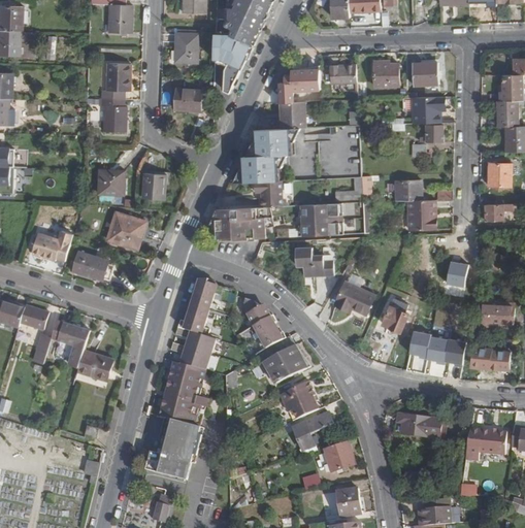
[(132,5),(125,5),(125,0),(89,0),(90,4),(108,5),(107,33),(130,33),(132,5)]
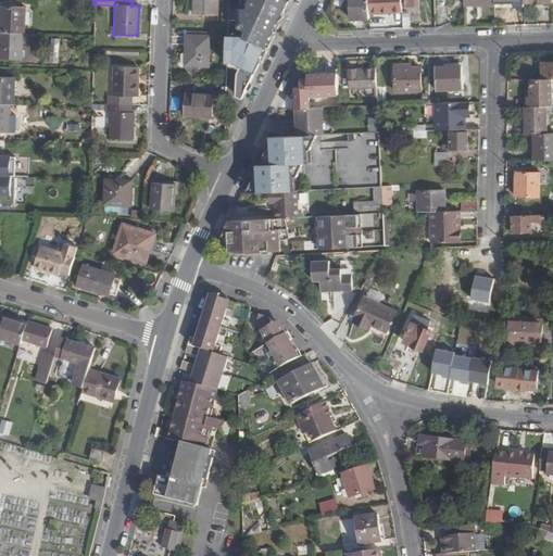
[(191,0),(191,14),(215,14),(215,0),(191,0)]
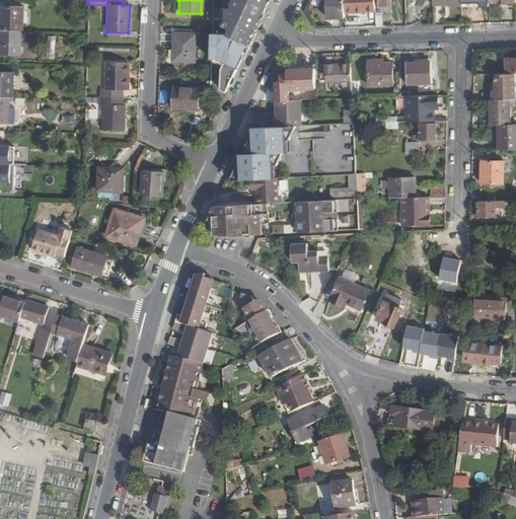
[(229,0),(226,7),(219,7),(219,18),(224,19),(222,19),(221,20),(221,21),(221,22),(221,23),(221,24),(222,25),(223,25),(224,26),(227,26),(227,31),(224,31),(218,31),(210,31),(209,60),(210,60),(212,60),(217,60),(223,62),(222,64),(217,74),(217,87),(225,91),(267,0),(229,0)]
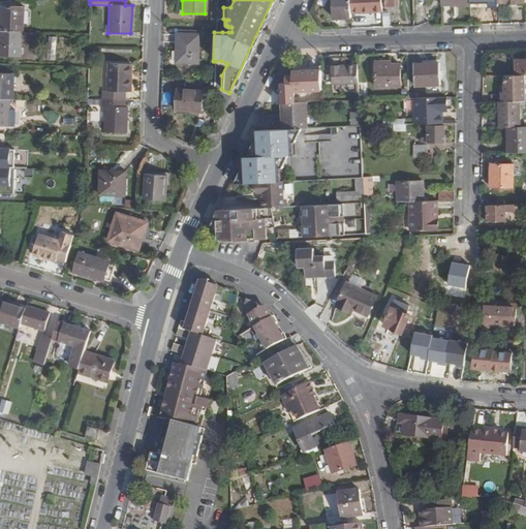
[(331,0),(332,19),(349,18),(349,12),(348,0),(331,0)]
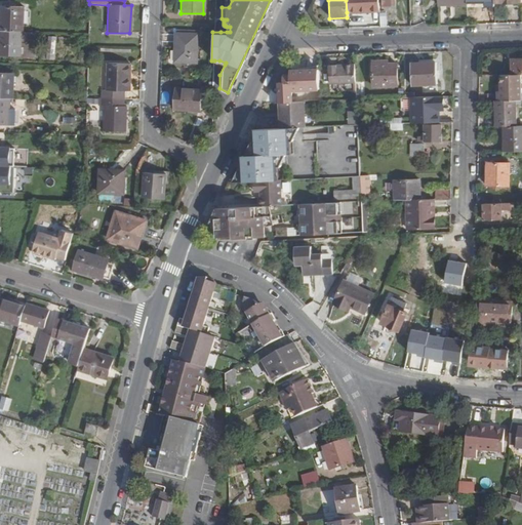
[(346,0),(347,12),(377,11),(376,0),(346,0)]
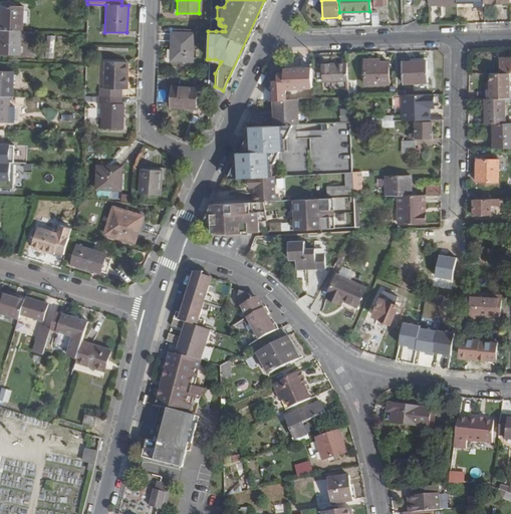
[(22,7),(0,6),(0,30),(19,31),(22,31),(22,7)]
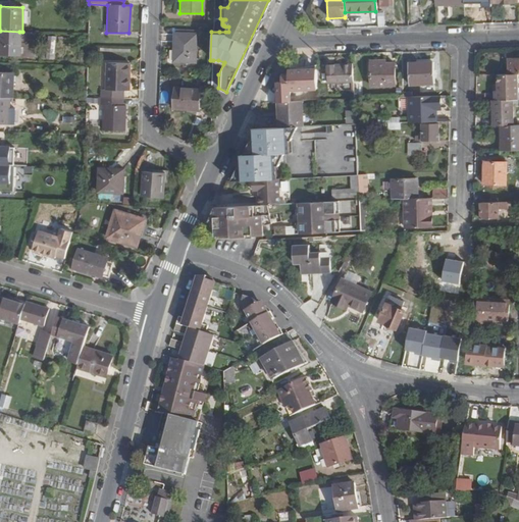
[(0,54),(19,55),(19,32),(0,31),(0,54)]
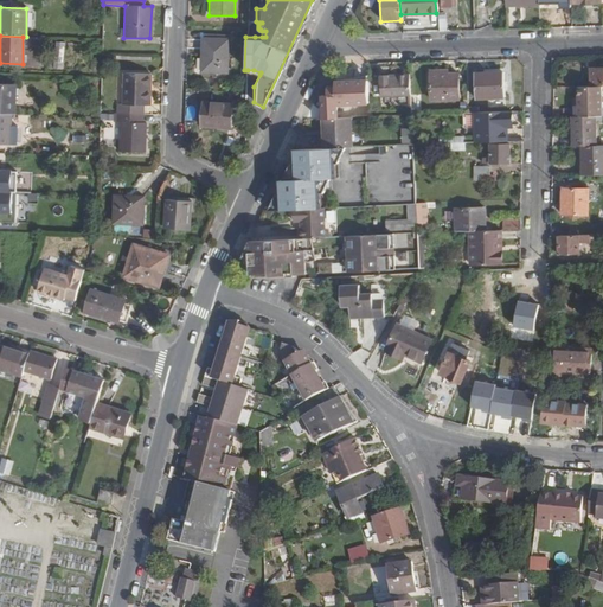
[(26,37),(23,37),(23,64),(38,64),(38,37),(26,37)]
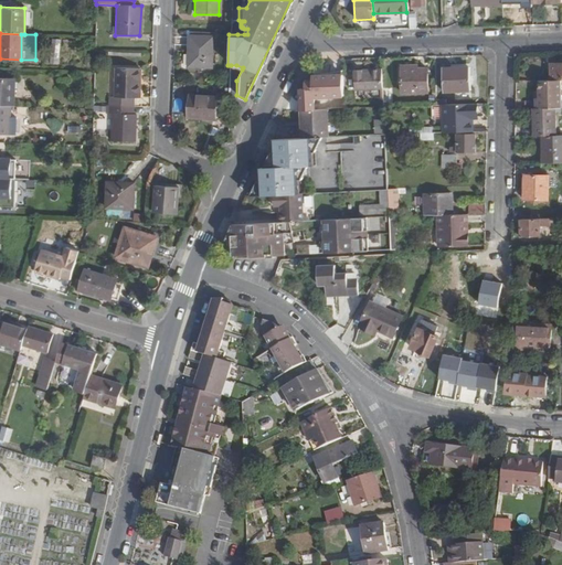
[(210,67),(212,36),(210,36),(188,36),(187,36),(187,67),(210,67)]
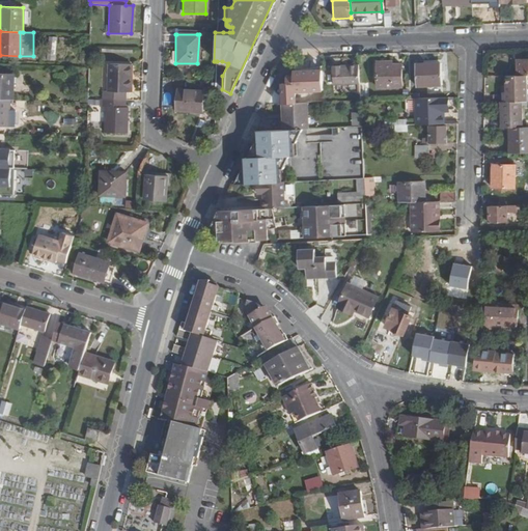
[(54,37),(47,36),(45,59),(52,60),(54,37)]
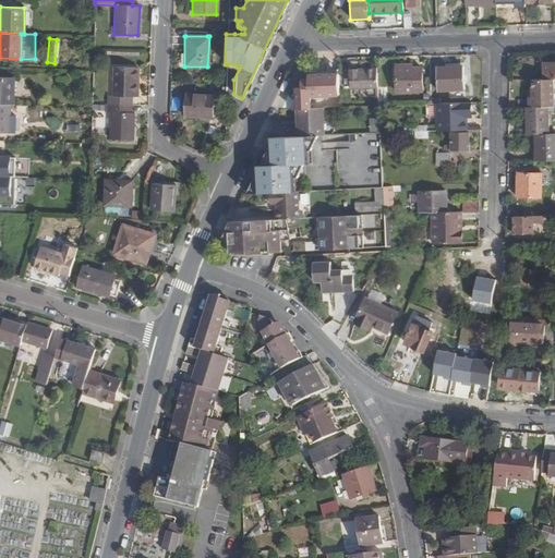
[(554,62),(541,63),(541,79),(554,79),(554,77),(554,62)]
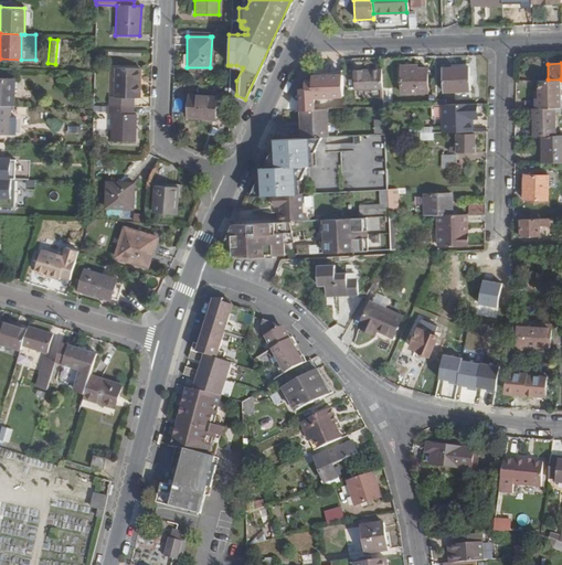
[(468,91),(466,66),(441,67),(442,92),(468,91)]
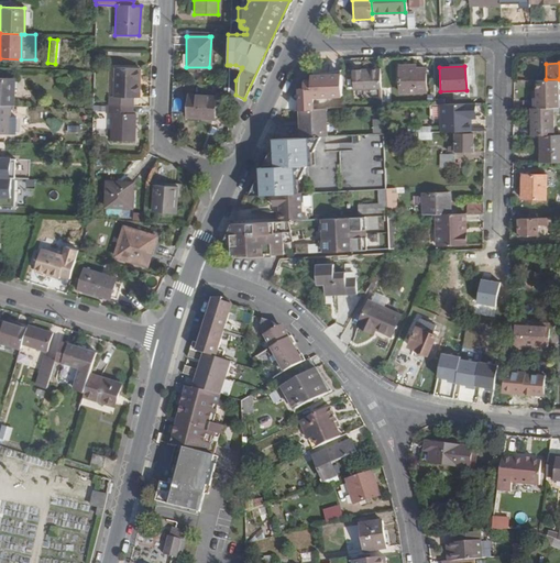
[(425,91),(424,67),(414,68),(397,68),(397,92),(425,91)]
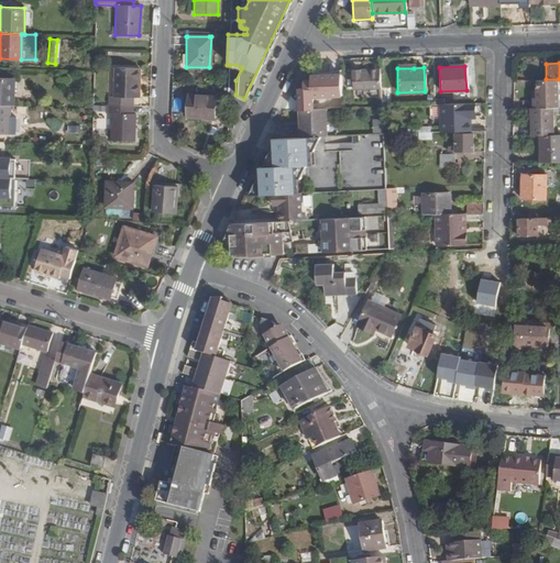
[(113,97),(107,97),(107,106),(108,106),(131,107),(131,97),(136,97),(138,68),(113,68),(113,97)]
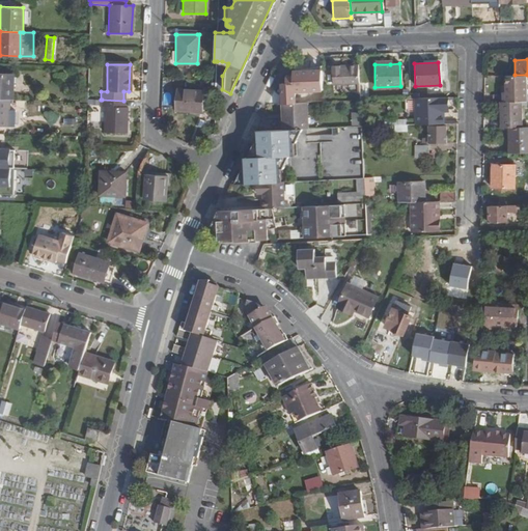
[(331,66),(332,85),(357,84),(356,65),(345,65),(345,70),(339,70),(338,66),(331,66)]
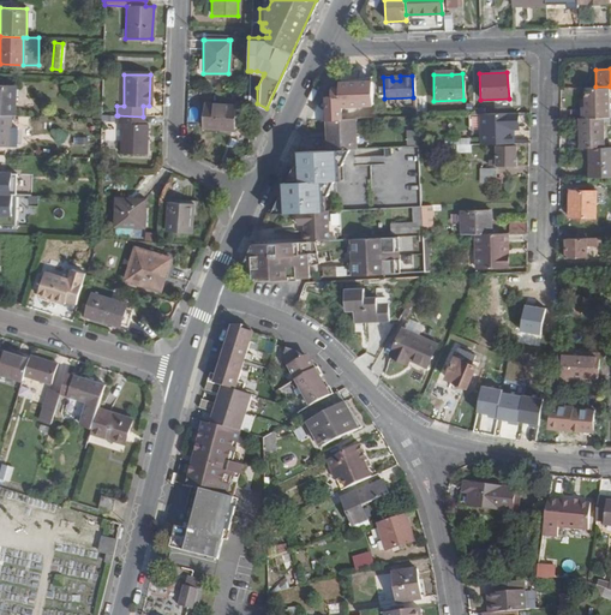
[(330,95),(324,95),(325,109),(325,119),(340,119),(340,118),(340,108),(340,105),(372,103),(371,79),(339,81),(339,85),(329,87),(330,95)]
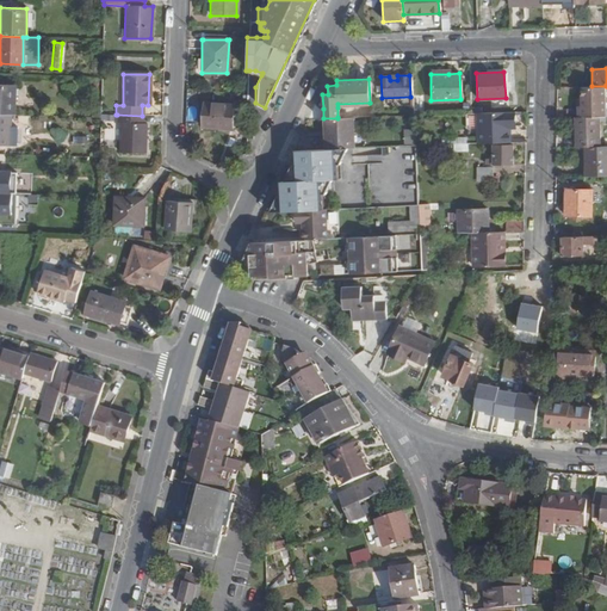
[(14,86),(0,85),(0,115),(10,115),(13,115),(14,86)]
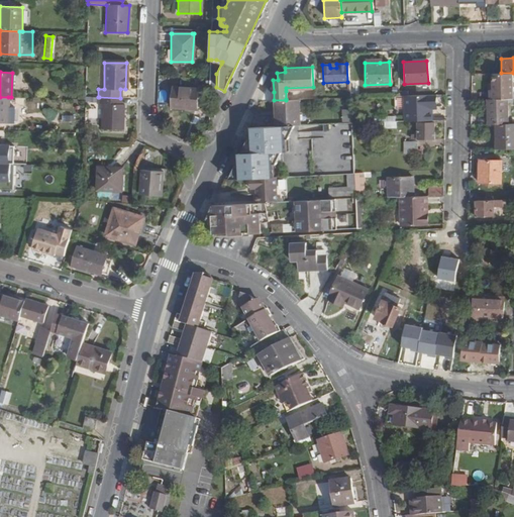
[(493,74),(493,83),(493,91),(489,91),(489,99),(511,98),(513,98),(513,73),(501,73),(493,74)]
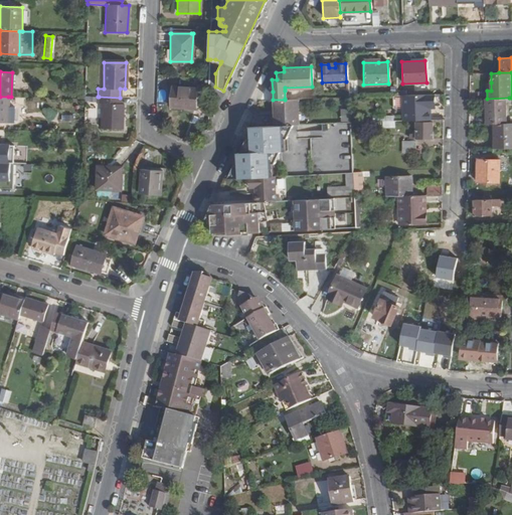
[(194,110),(196,89),(171,87),(169,108),(194,110)]
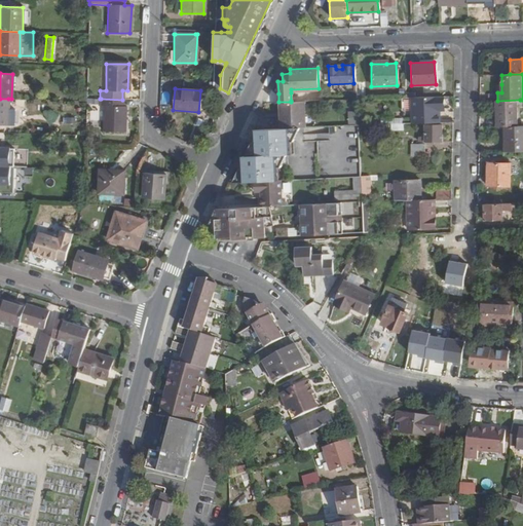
[(442,97),(409,98),(410,123),(423,122),(438,122),(438,109),(442,109),(442,97)]
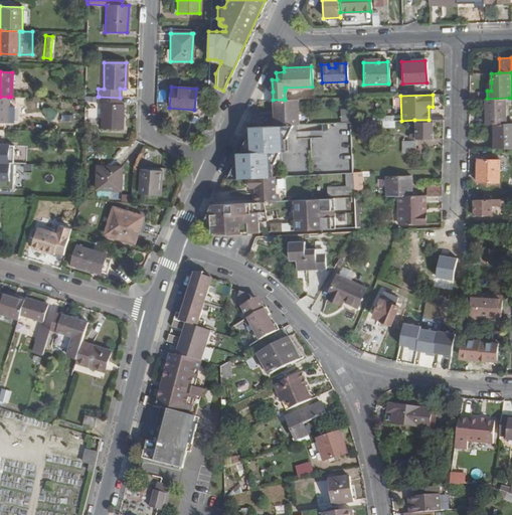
[(0,121),(7,122),(8,97),(0,97),(0,121)]
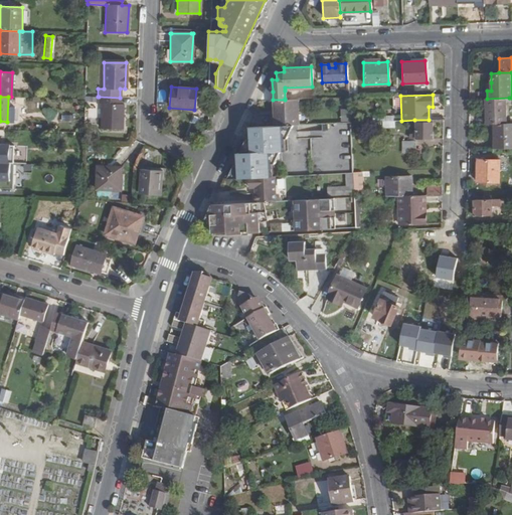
[(122,104),(120,104),(120,98),(99,97),(98,104),(101,104),(101,128),(121,129),(122,104)]
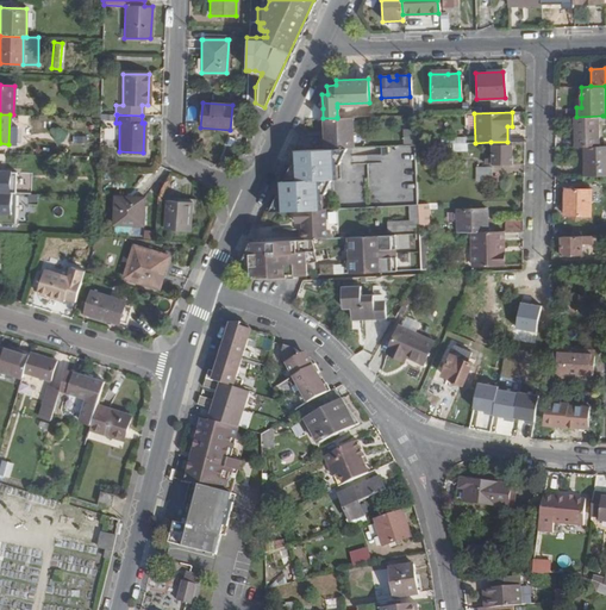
[(576,117),(572,117),(573,147),(581,147),(603,145),(603,116),(576,117)]
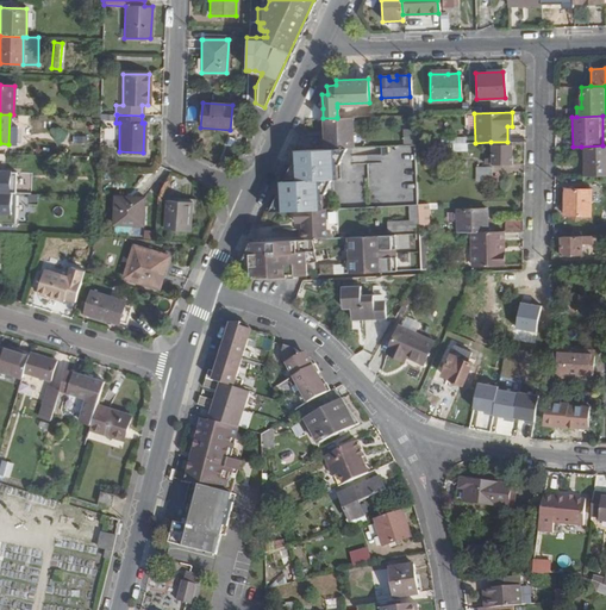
[(464,126),(474,128),(474,117),(464,117),(464,126)]
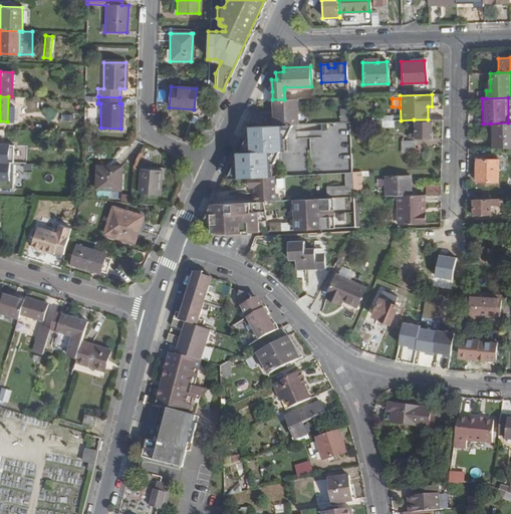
[(284,99),(272,99),(273,124),(291,123),(296,123),(295,99),(284,99)]
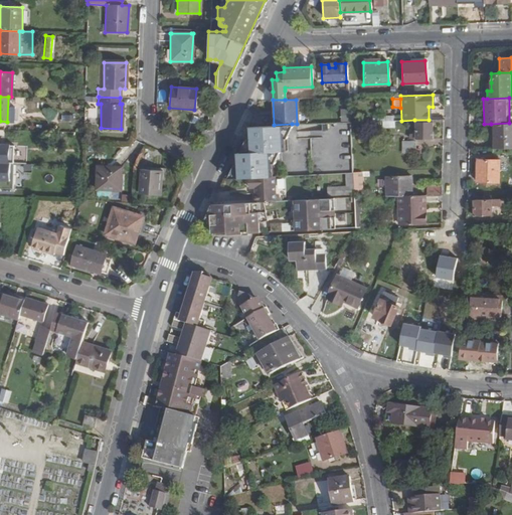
[(348,110),(339,110),(339,122),(348,122),(348,110)]
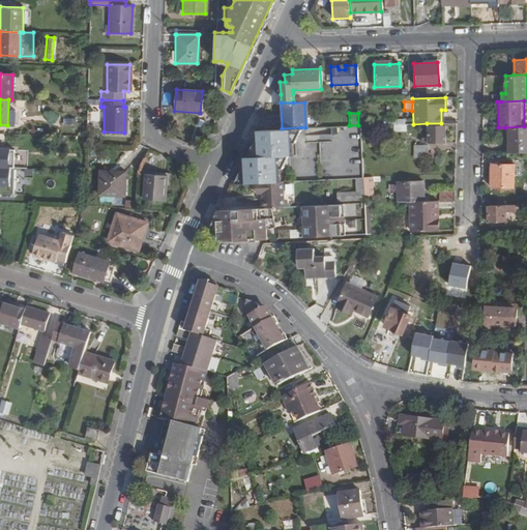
[(427,143),(443,143),(443,123),(441,123),(427,123),(427,138),(427,142),(427,143)]
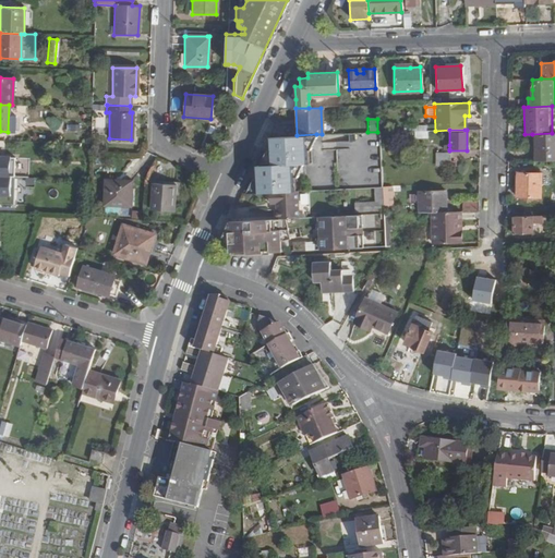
[(554,133),(552,133),(532,134),(533,161),(554,160),(554,133)]
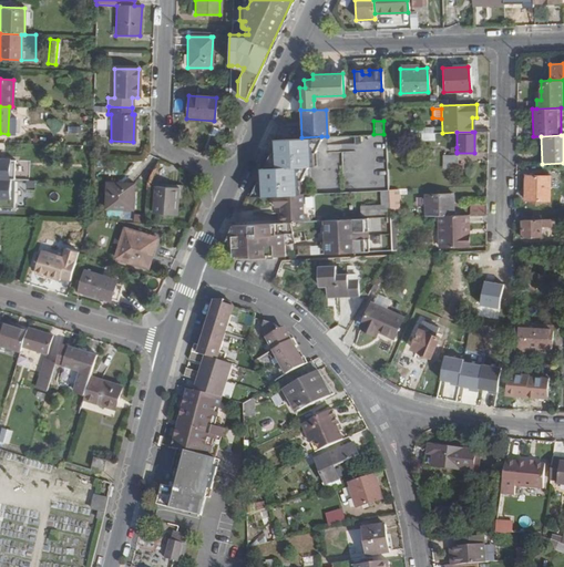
[(272,153),(270,154),(264,167),(308,165),(310,165),(310,152),(314,151),(315,151),(321,137),(321,136),(301,137),(275,140),(275,148),(275,153),(272,153)]
